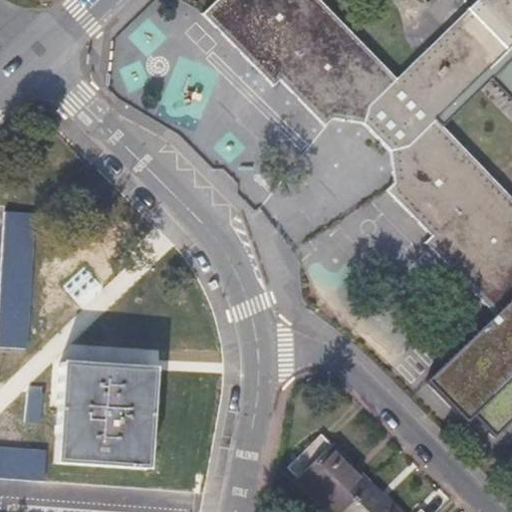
[(477,0),(398,77),(322,0),(217,0),(204,14),(274,86),(280,81),(324,126),(332,118),(360,125),(386,152),(396,181),(387,189),(432,235),(425,242),(495,314),(428,379),(468,421),(475,414),(496,435),(511,419),(511,0),(477,0)]
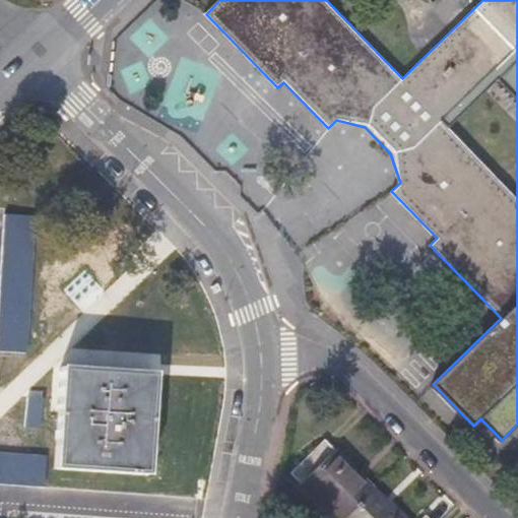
[(132,35),(153,56),(172,36),(150,15),(132,35)]
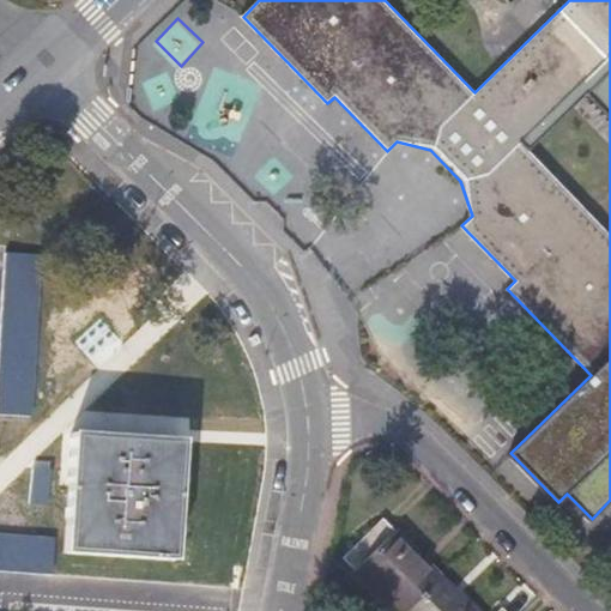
[(44,253),(6,250),(0,343),(0,411),(34,413),(44,253)]
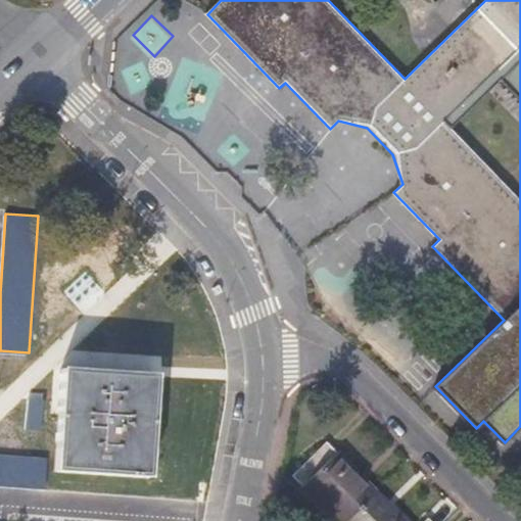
[(152,372),(106,369),(59,366),(52,466),(146,471),(152,372)]
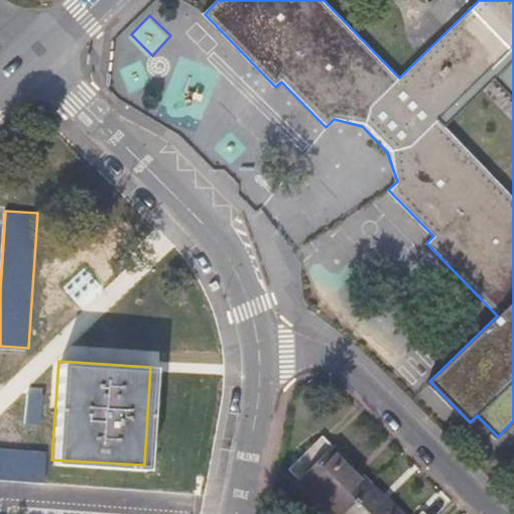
[(44,387),(29,386),(26,422),(42,423),(44,387)]
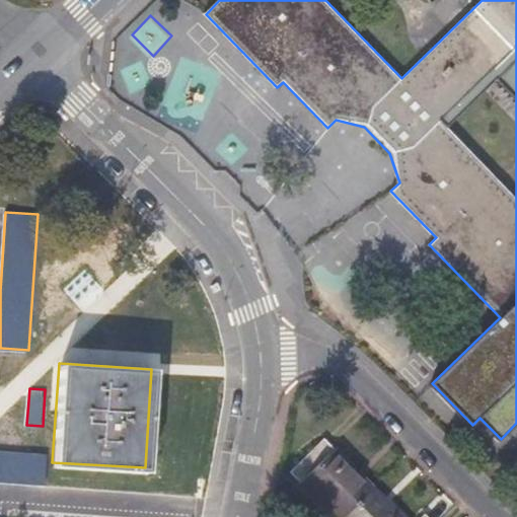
[(335,516),(368,483),(328,443),(318,433),(285,466),(296,476),(335,516)]
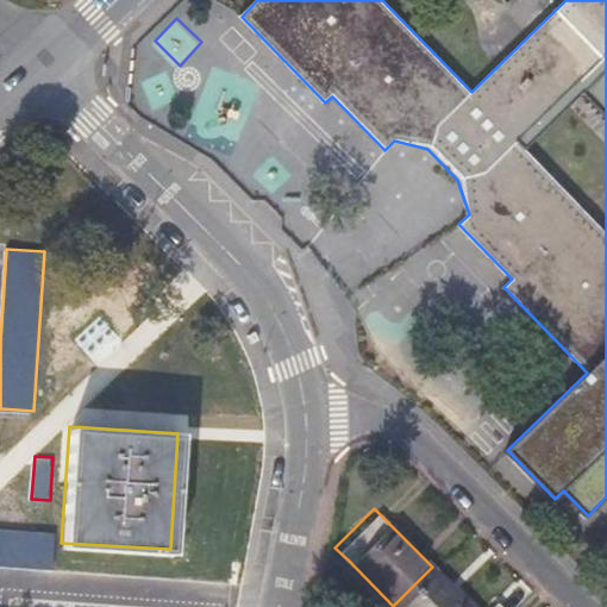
[(0,561),(54,564),(55,531),(0,526),(0,561)]
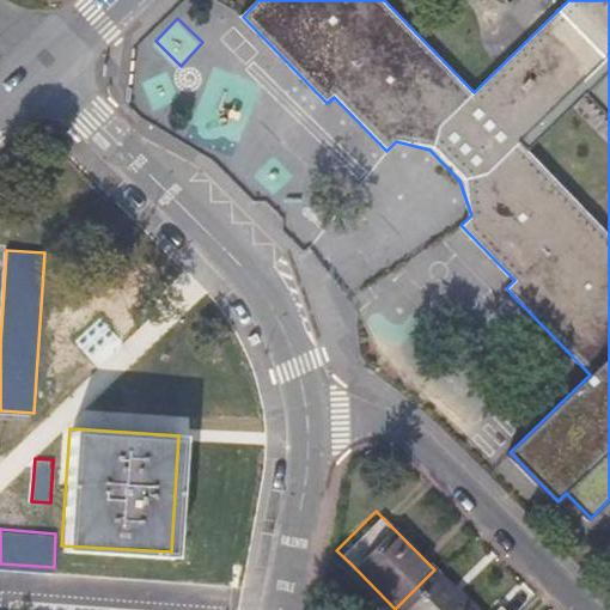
[(396,609),(505,609),(495,599),(485,609),(475,609),(434,569),(395,609),(396,609)]
